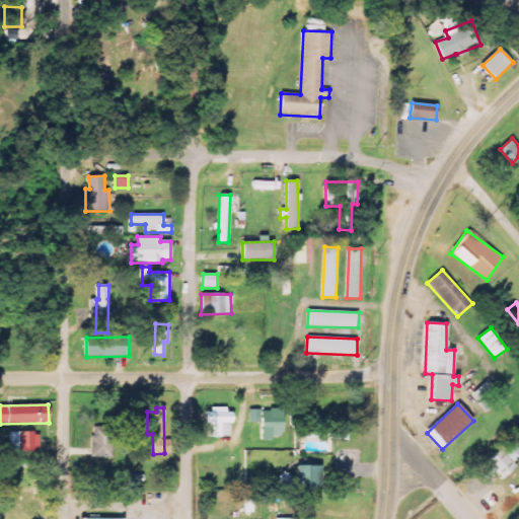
[(207,437),(231,437),(231,410),(206,410),(207,437)]
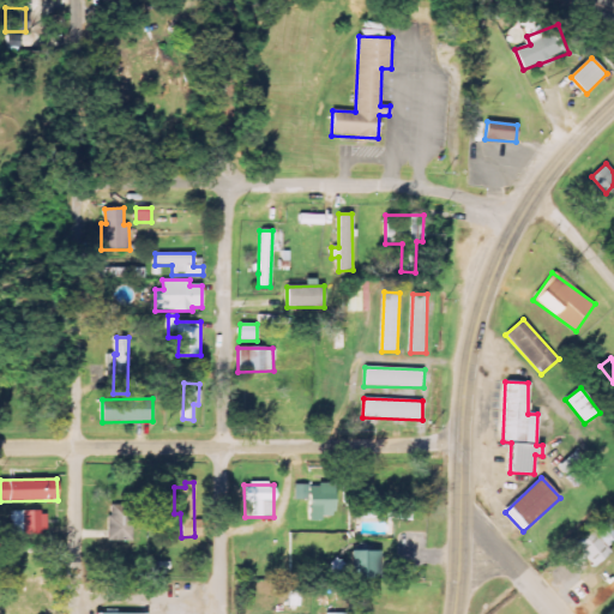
[(294,485),(295,500),(308,500),(309,519),(335,518),(333,485),(294,485)]
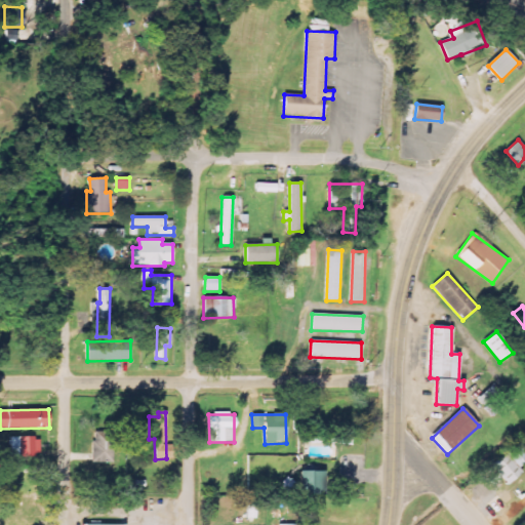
[(114,432),(93,432),(92,462),(113,463),(114,432)]
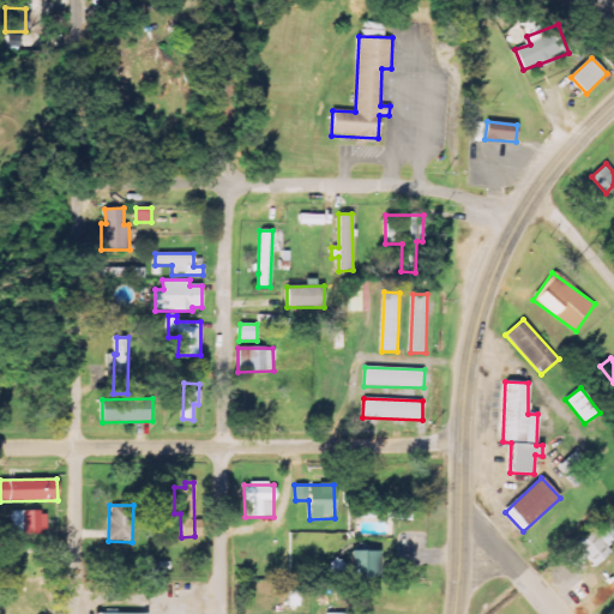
[(13,512),(14,536),(46,535),(46,511),(13,512)]
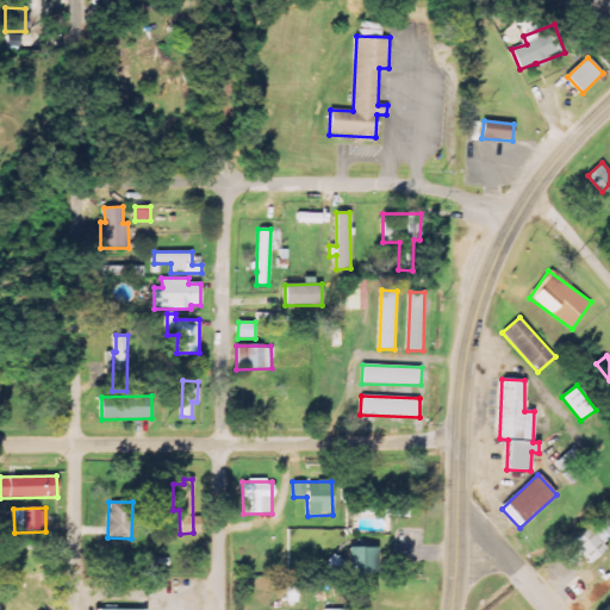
[(580,554),(582,554),(589,564),(607,549),(603,543),(609,536),(609,528),(603,518),(572,543),(580,554)]
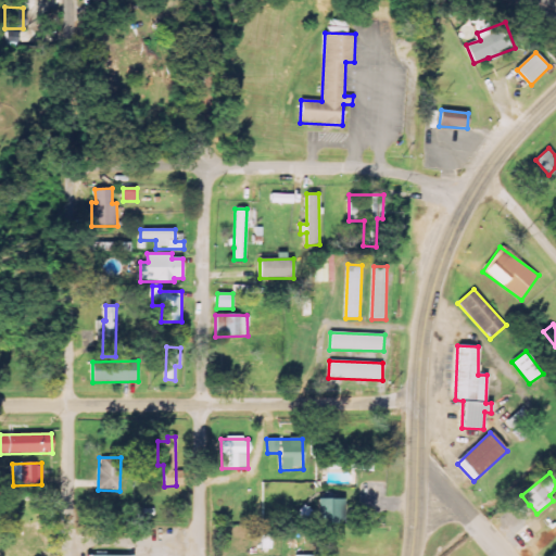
[(318,526),(343,525),(342,500),(317,500),(318,526)]
